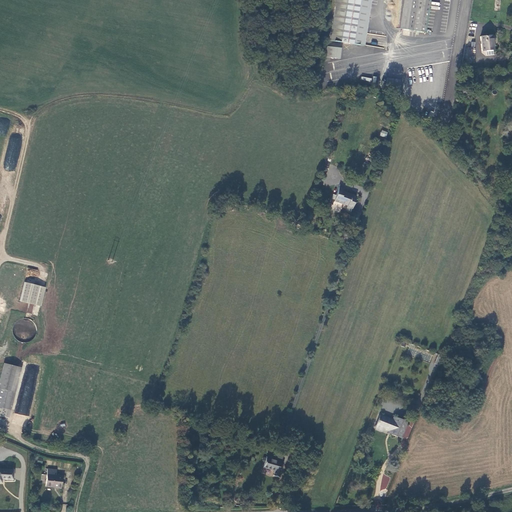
[(371,0),(336,0),(330,40),(364,46),(371,0)]
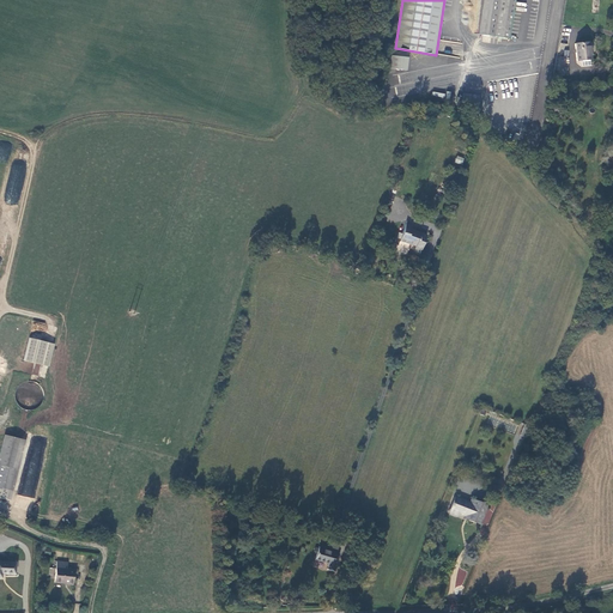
[(515,0),(484,0),(479,35),(510,40),(515,0)]
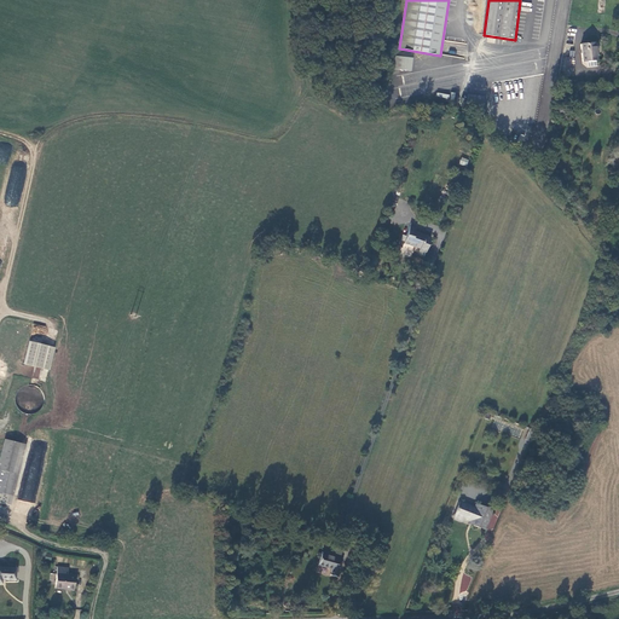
[(597,61),(595,42),(580,44),(583,62),(597,61)]
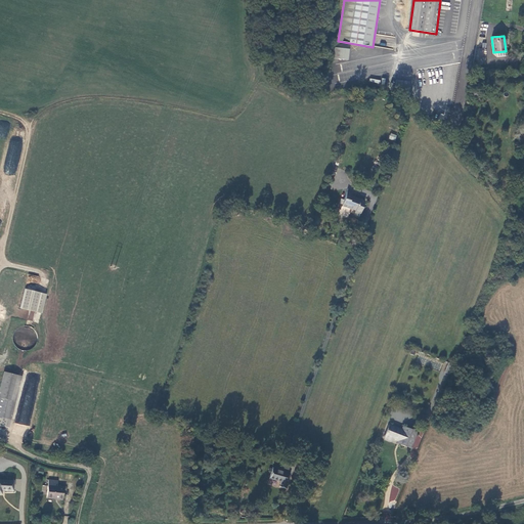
[(349,49),(335,47),(334,58),(348,60),(349,49)]
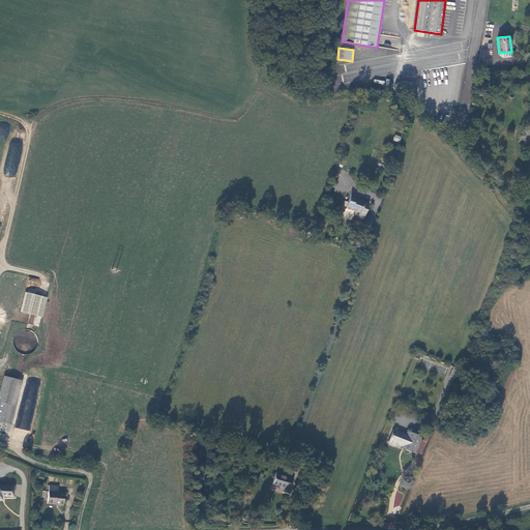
[(482,64),(490,64),(492,50),(484,50),(482,64)]
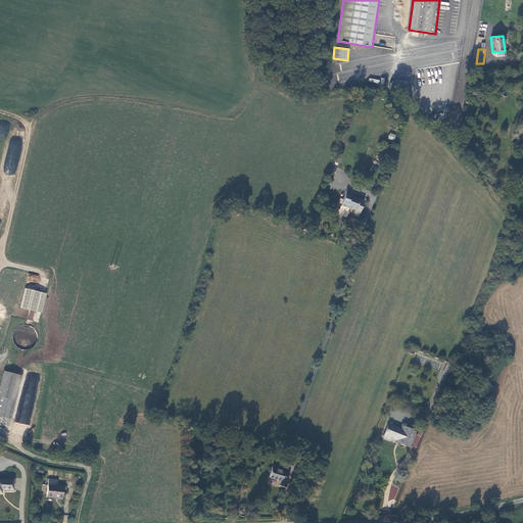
[(389,84),(389,89),(389,91),(407,93),(409,83),(395,80),(394,84),(389,84)]
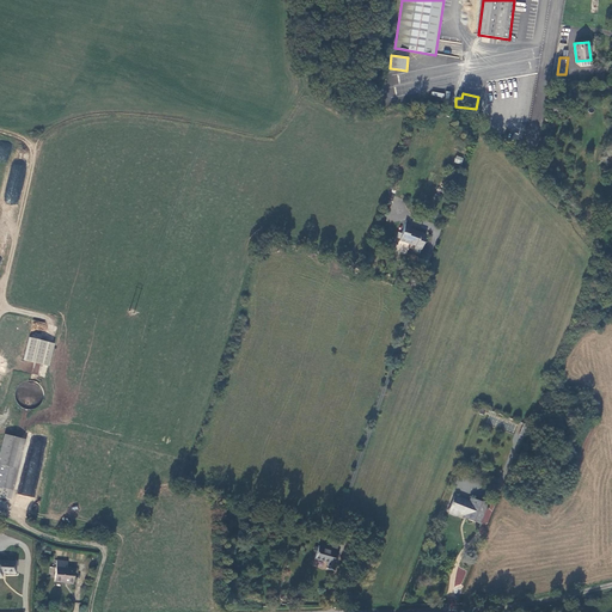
[(411,226),(405,225),(401,240),(416,246),(415,250),(422,251),(427,236),(411,230),(411,226)]
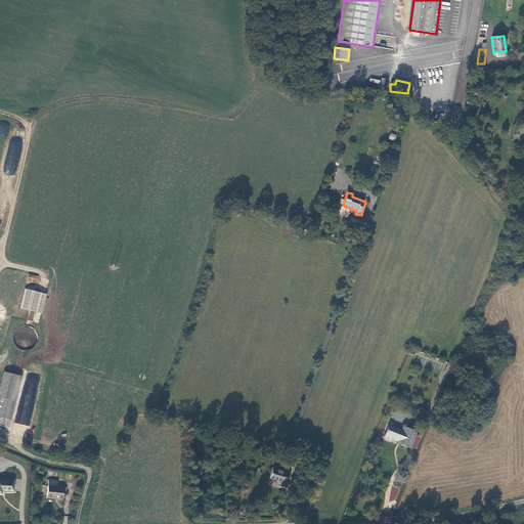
[(25,290),(19,309),(42,314),(46,295),(25,290)]
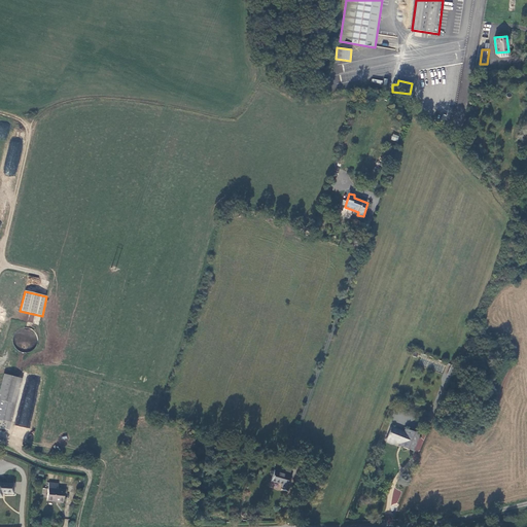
[(29,353),(31,352),(34,350),(36,347),(38,344),(38,340),(38,337),(36,334),(34,330),(31,328),(28,327),(24,327),(21,328),(18,330),(15,332),(14,335),(13,338),(12,341),(13,343),(14,346),(15,348),(18,350),(21,352),(23,353),(26,353),(29,353)]
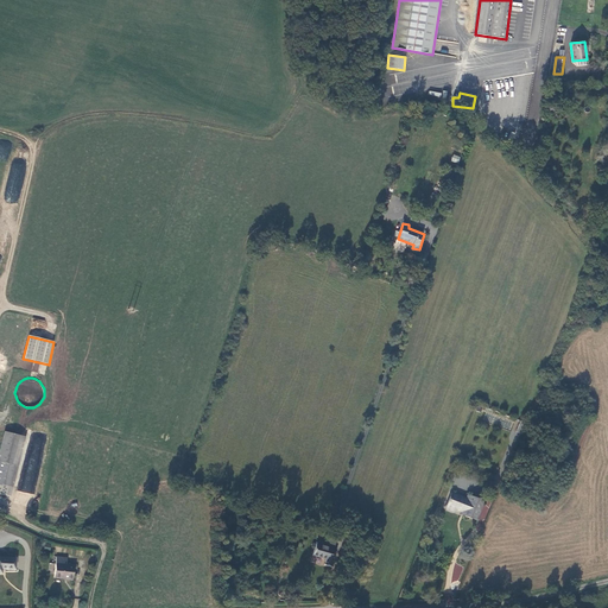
[(520,434),(525,423),(519,420),(515,431),(520,434)]
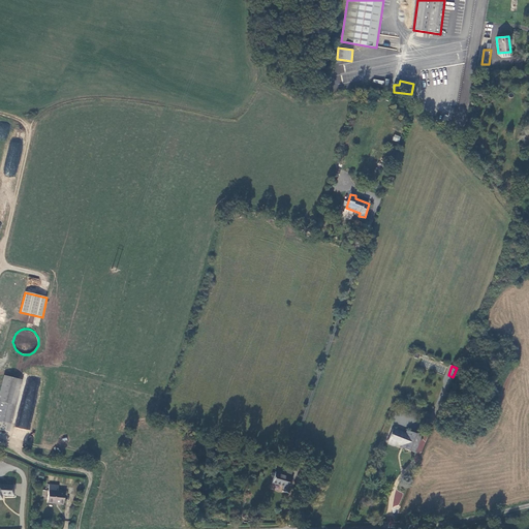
[(0,429),(5,431),(19,378),(3,375),(0,389),(0,429)]
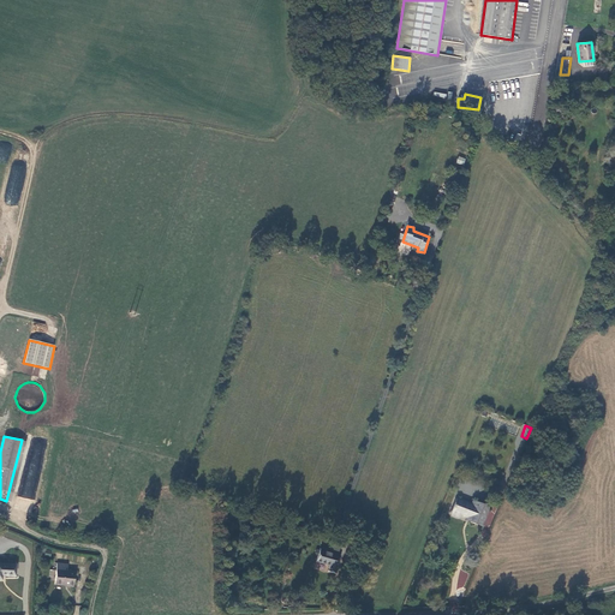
[(22,440),(6,501),(10,502),(27,441),(22,440)]
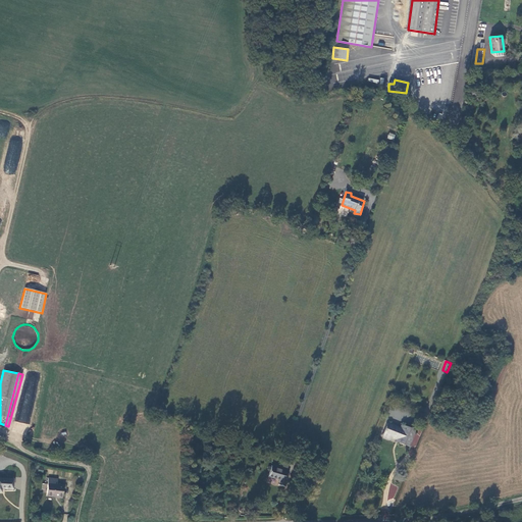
[(29,424),(36,388),(24,386),(17,422),(29,424)]
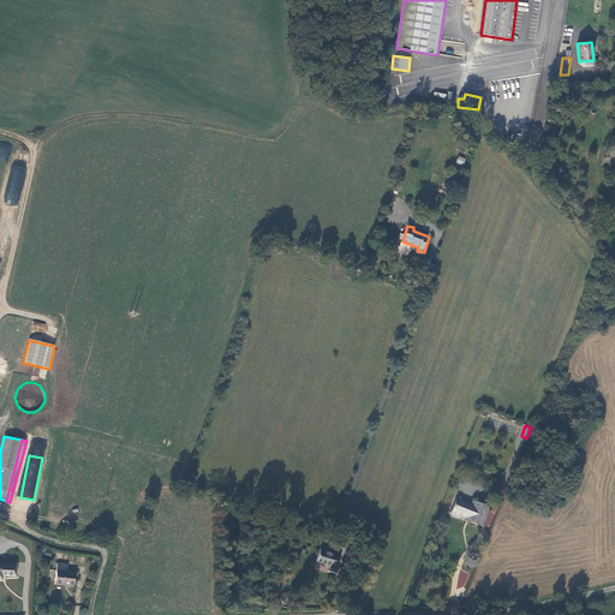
[(471,505),(458,499),(452,512),(451,515),(458,518),(459,514),(470,519),(469,521),(481,526),(488,508),(472,502),(471,505)]
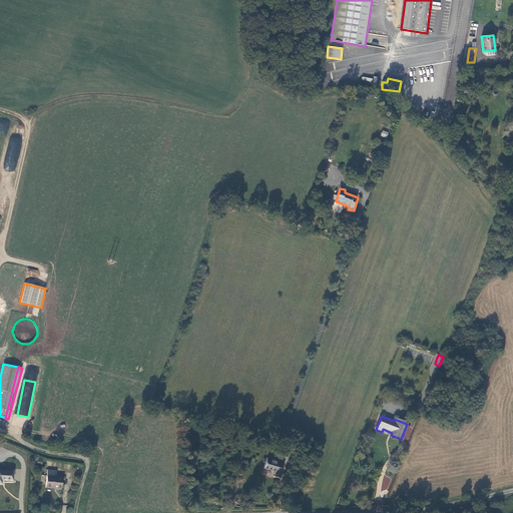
[(281,481),(286,467),(268,461),(266,471),(277,474),(275,479),(281,481)]
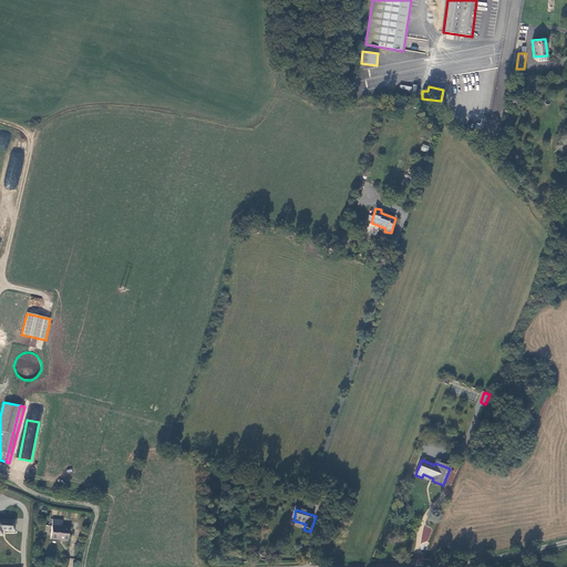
[(14,532),(16,519),(0,518),(0,535),(2,535),(2,531),(14,532)]
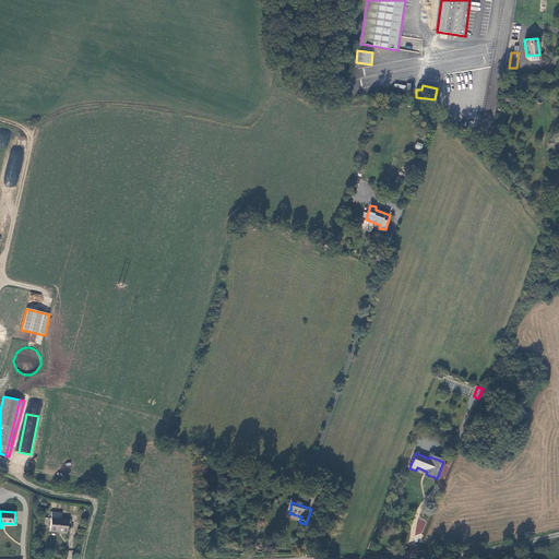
[(49,532),(67,534),(68,519),(61,518),(61,512),(51,511),(49,532)]
